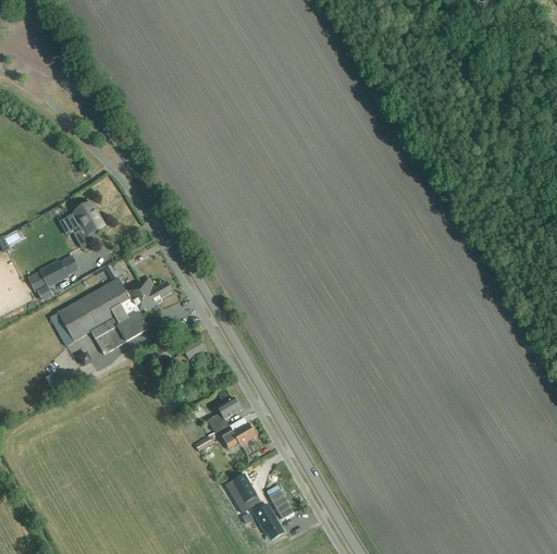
[(104,224),(90,200),(65,214),(74,230),(72,231),(82,246),(94,239),(89,232),(104,224)]
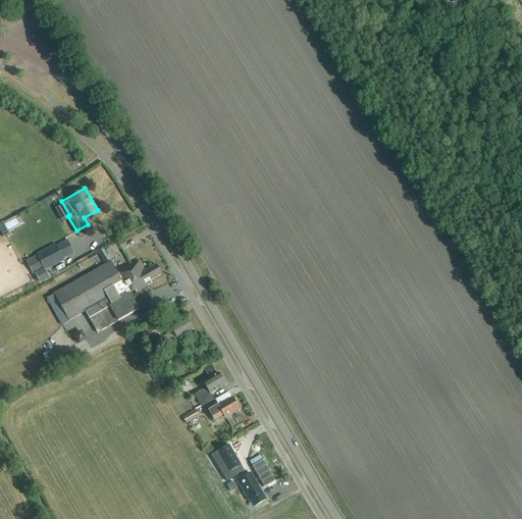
[(74,251),(67,238),(56,243),(56,242),(36,251),(45,268),(64,258),(63,256),(74,251)]
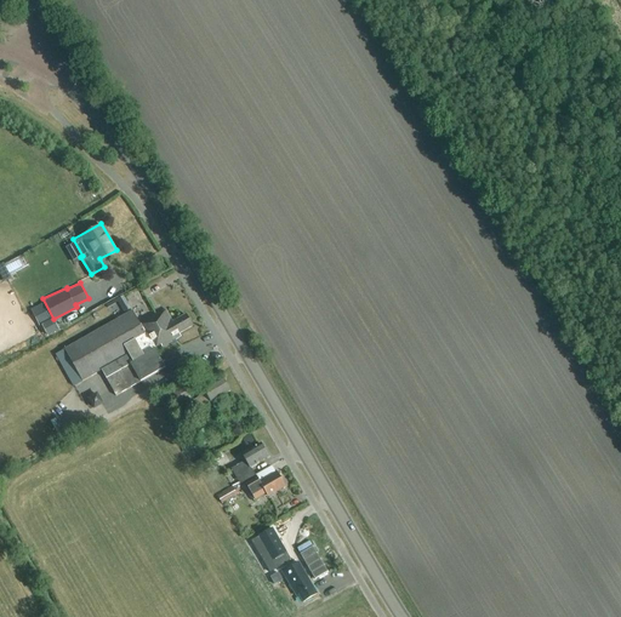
[(131,308),(57,350),(75,382),(101,367),(115,393),(165,365),(154,346),(160,342),(163,344),(181,333),(180,331),(192,324),(186,312),(172,319),(165,307),(140,321),(131,308)]
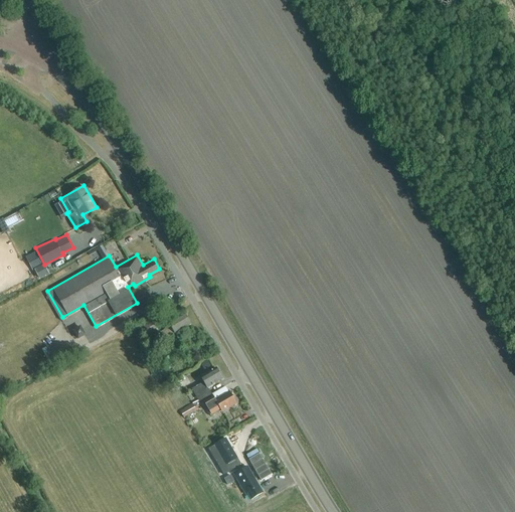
[(190,322),(184,312),(177,316),(175,313),(167,318),(171,324),(156,333),(160,340),(175,331),(190,322)]
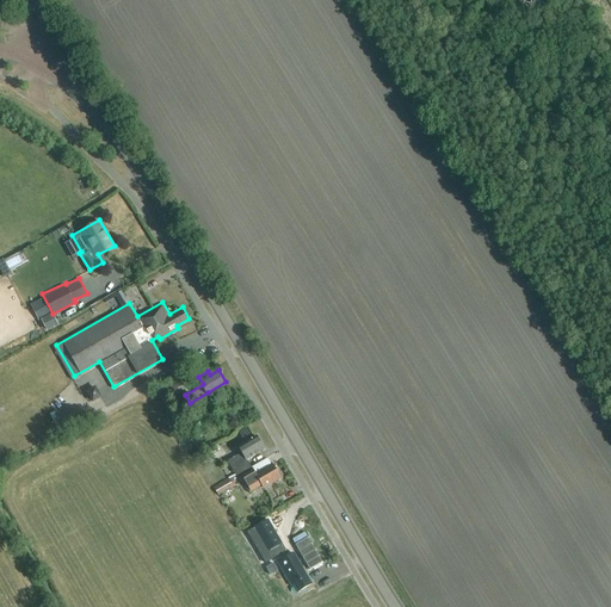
[(172,396),(186,388),(180,378),(166,386),(172,396)]
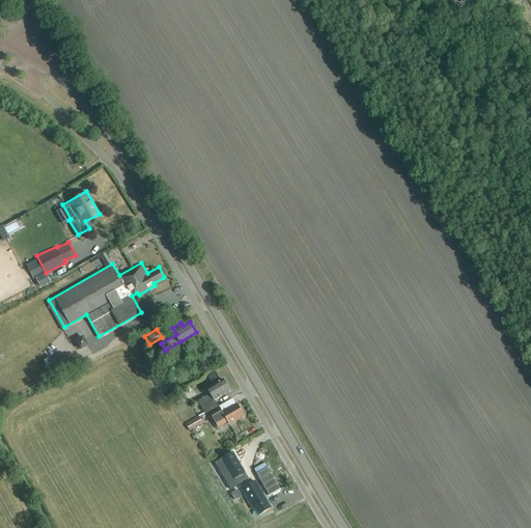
[(81,346),(87,343),(83,335),(76,339),(81,346)]
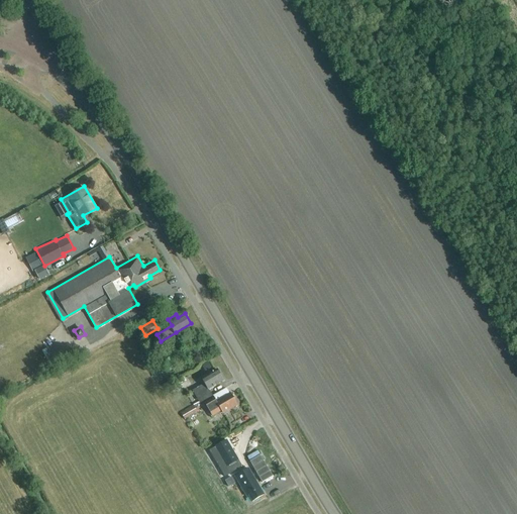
[(209,387),(223,379),(217,368),(201,377),(204,381),(192,388),(199,401),(212,393),(209,387)]
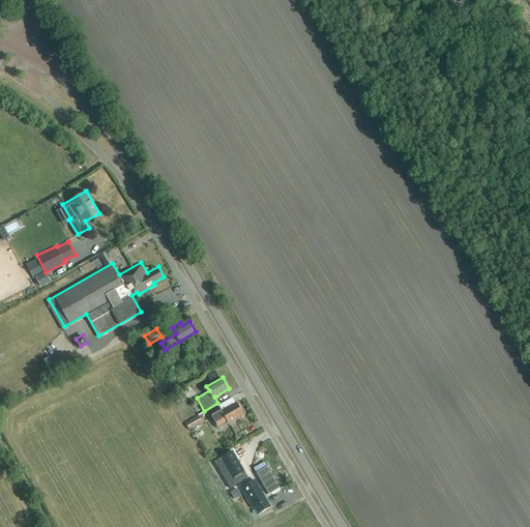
[(243,412),(237,402),(222,410),(219,405),(209,411),(217,425),(227,419),(228,421),(229,420),(230,422),(235,419),(234,418),(243,412)]
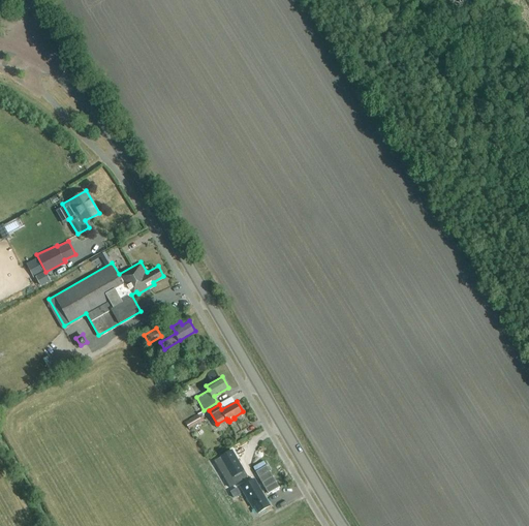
[(189,427),(203,420),(197,412),(185,421),(189,427)]
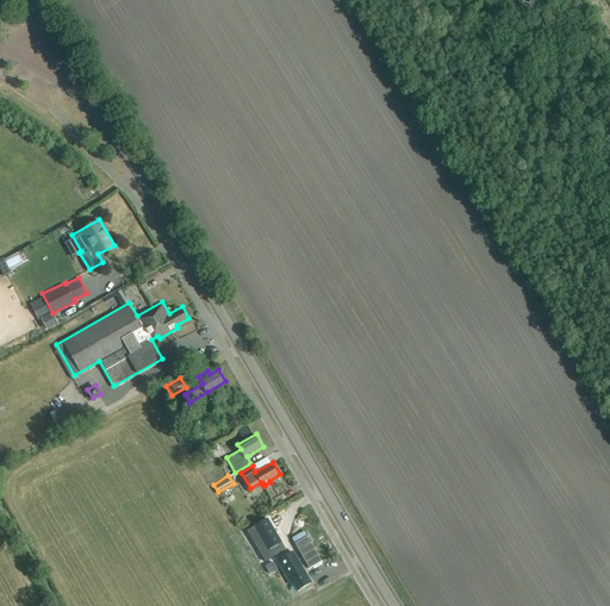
[(265,517),(244,529),(262,558),(274,553),(269,545),(278,539),(265,517)]
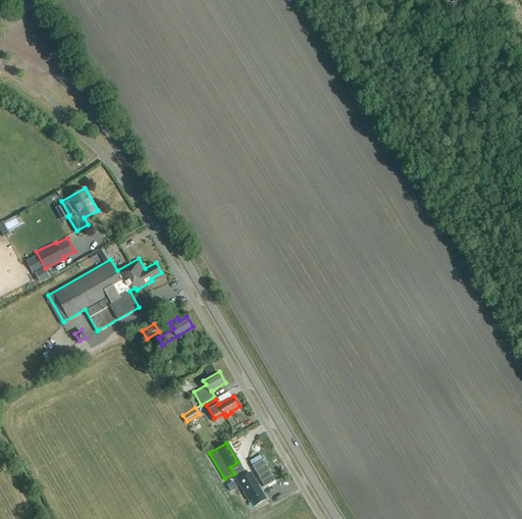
[(275,478),(263,458),(252,464),(264,484),(275,478)]
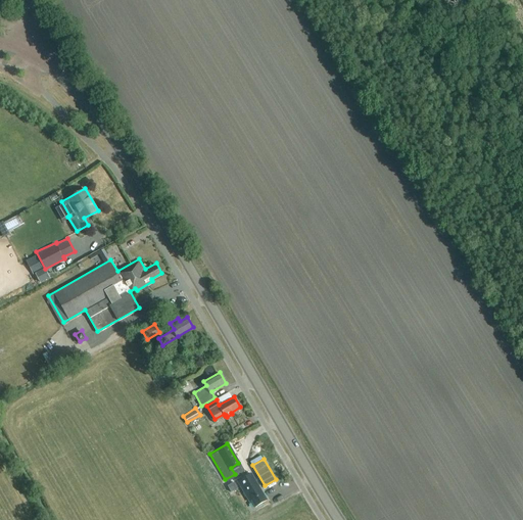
[(254,505),(267,499),(251,472),(238,480),(249,501),(251,500),(254,505)]
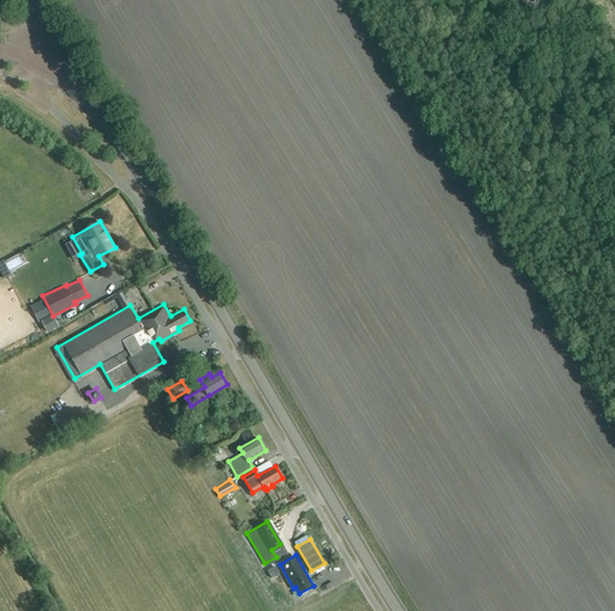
[(278,562),(270,567),(275,574),(282,570),(278,562)]
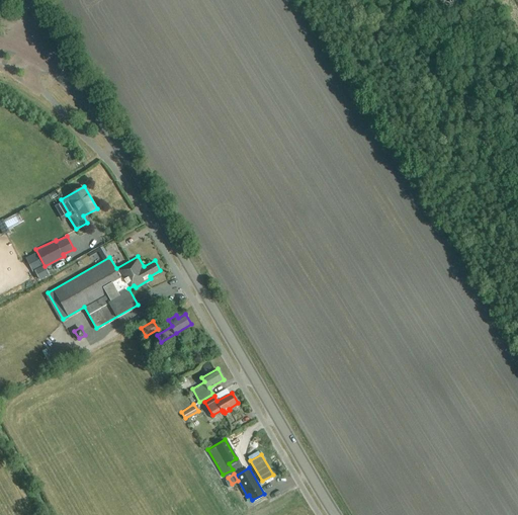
All buildings are outlined.
